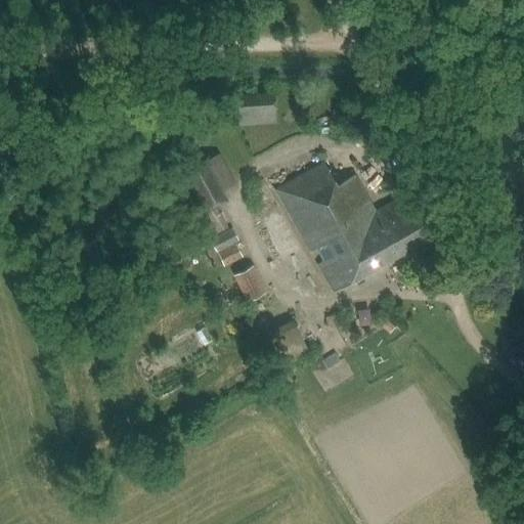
[(274,92),(236,96),(238,126),(277,123),(274,92)]
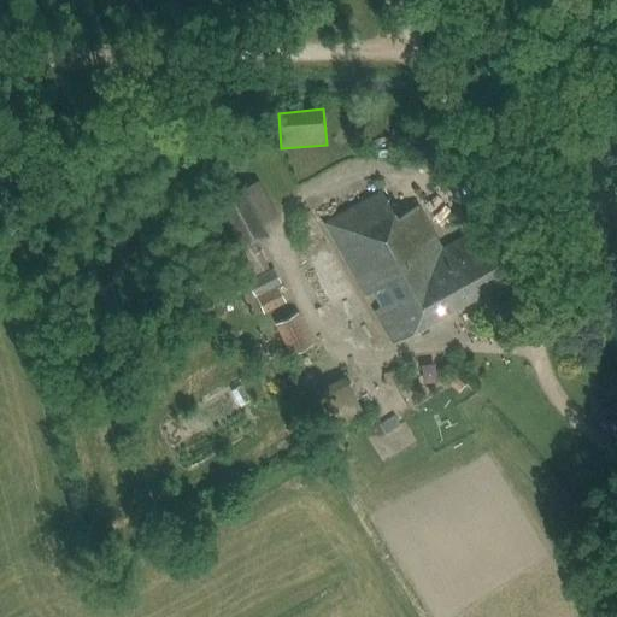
[(263,225),(277,217),(258,181),(216,200),(242,248),(254,242),(268,235),(263,225)]
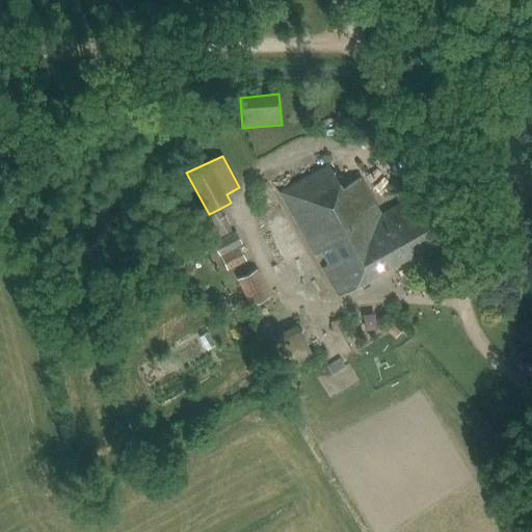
[(426,189),(381,215),(360,177),(342,187),(328,164),(278,193),(338,296),(450,233),(426,189)]
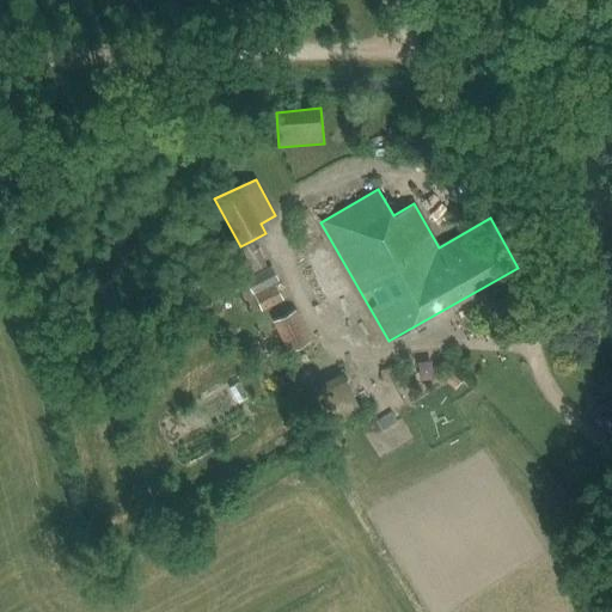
[(450,215),(457,227),(465,222),(458,210),(450,215)]
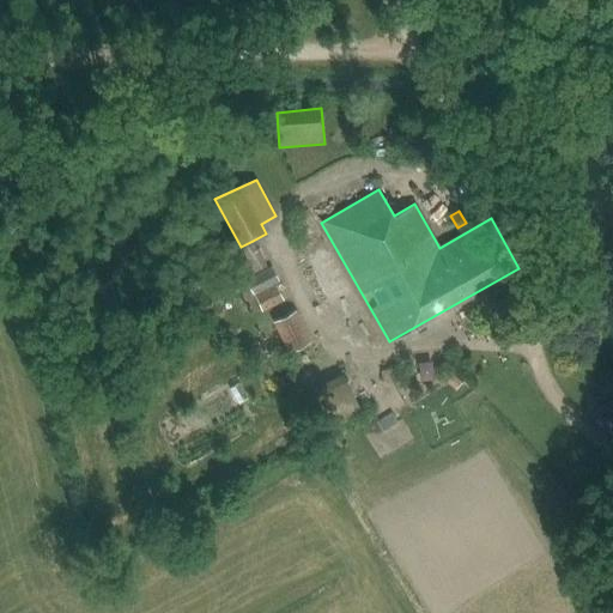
[(247,279),(267,267),(253,241),(241,247),(231,252),(247,279)]
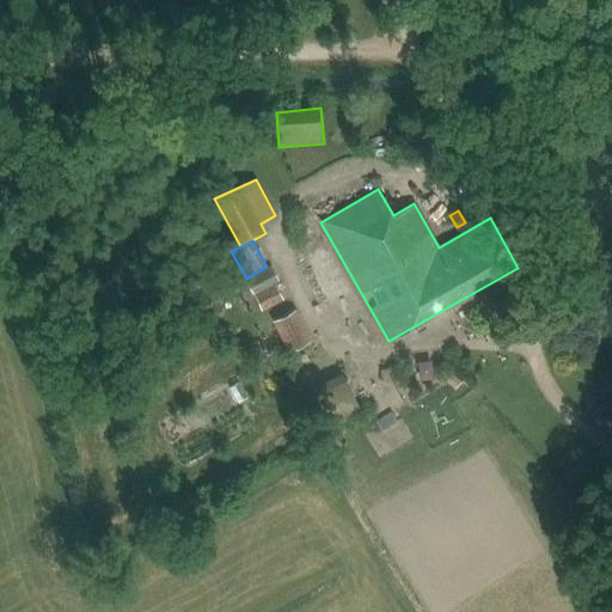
[(276,283),(280,280),(271,264),(267,267),(246,279),(262,310),(283,299),(276,283)]
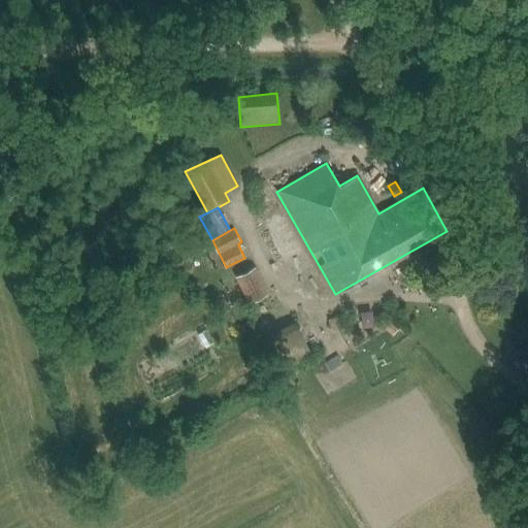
[(248,303),(268,295),(255,268),(235,276),(248,303)]
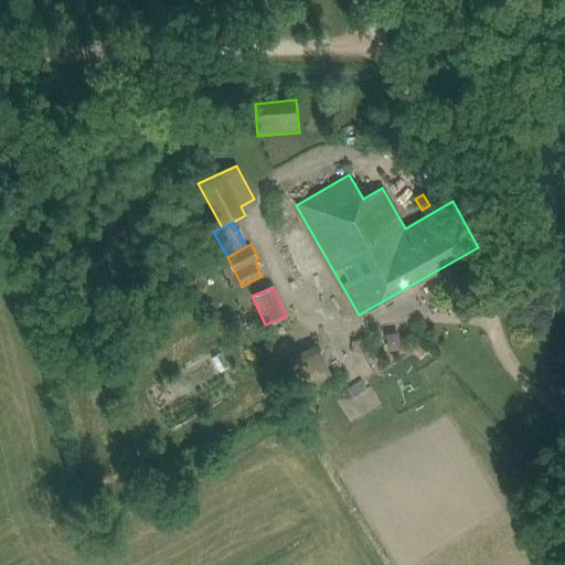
[(366,339),(351,343),(354,354),(362,352),(368,350),(370,349),(366,339)]
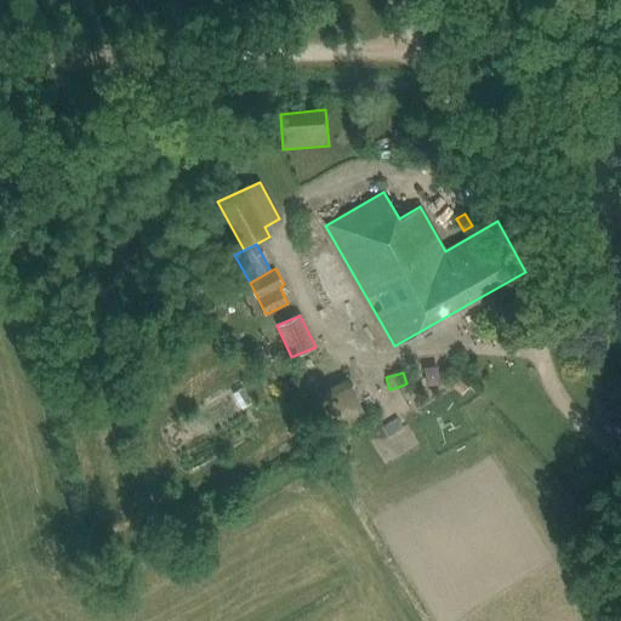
[(459,380),(453,387),(461,396),(468,388),(459,380)]
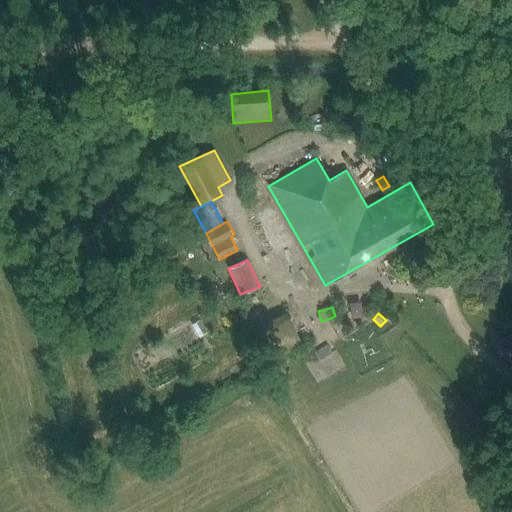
[(283,317),(261,328),(275,357),(298,346),(283,317)]
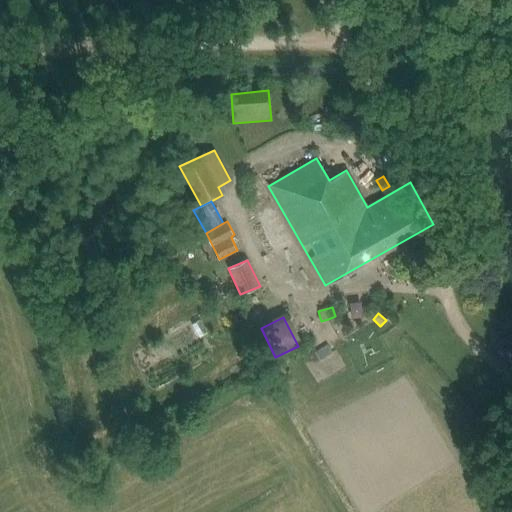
[(327,345),(314,353),(319,361),(332,353),(327,345)]
